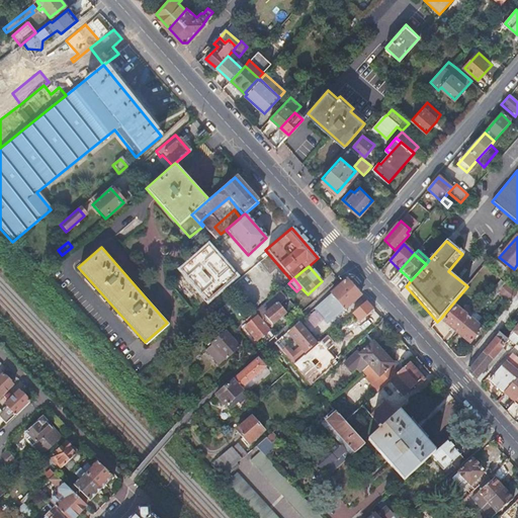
[(346,280),(314,309),(328,325),(360,296),(346,280)]
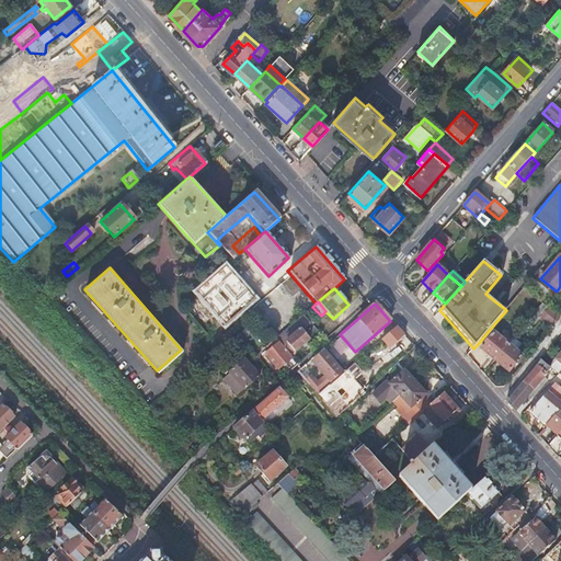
[(560,319),(541,304),(535,312),(552,328),(560,319)]
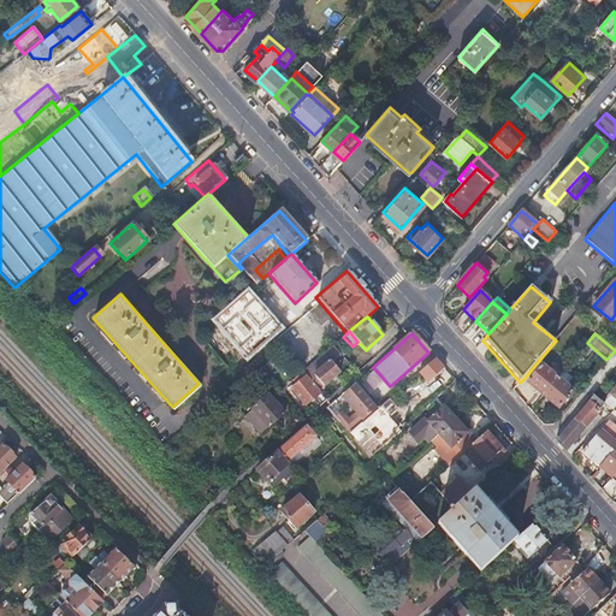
[(267,338),(259,344),(267,354),(274,347),(273,345),(267,338)]
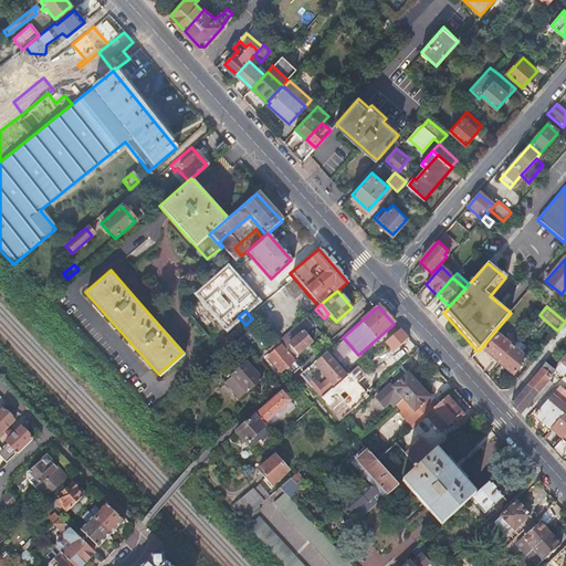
[(313,327),(314,328),(318,324),(310,314),(305,317),(313,327)]
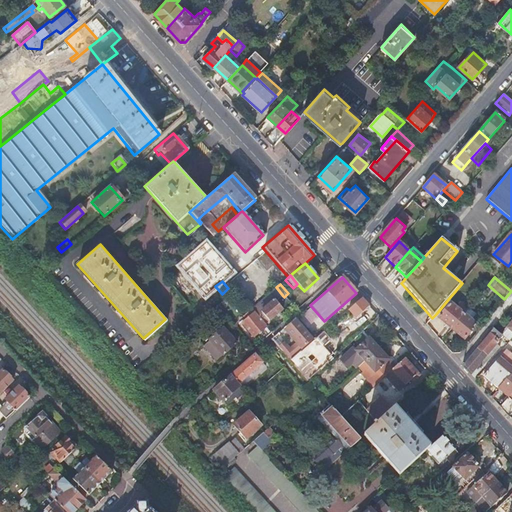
[(185,311),(195,323),(204,316),(217,305),(218,304),(226,298),(222,294),(215,286),(185,311)]
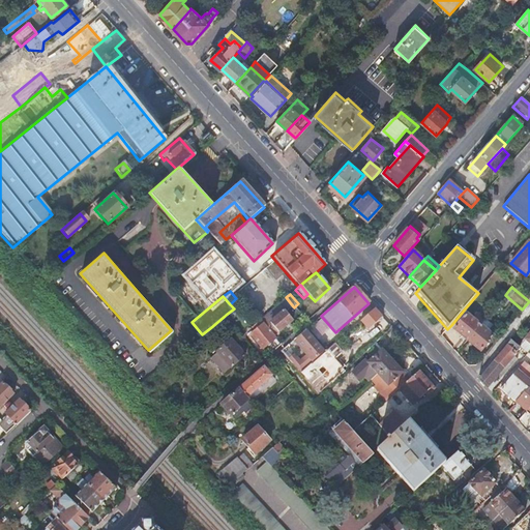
[(260,320),(263,323),(273,335),(292,320),(286,313),(293,306),(286,297),(260,320)]
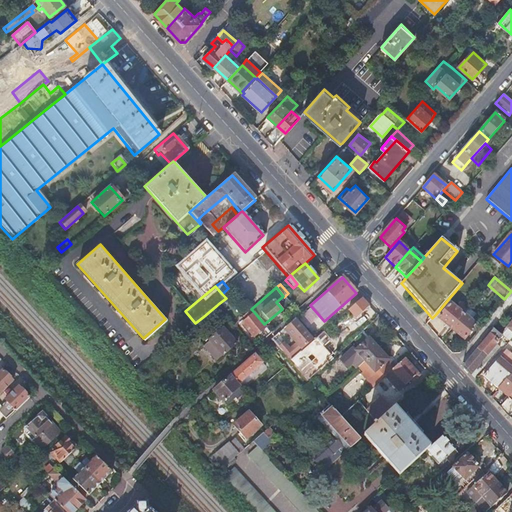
[(290,303),(296,310),(305,301),(300,295),(290,303)]
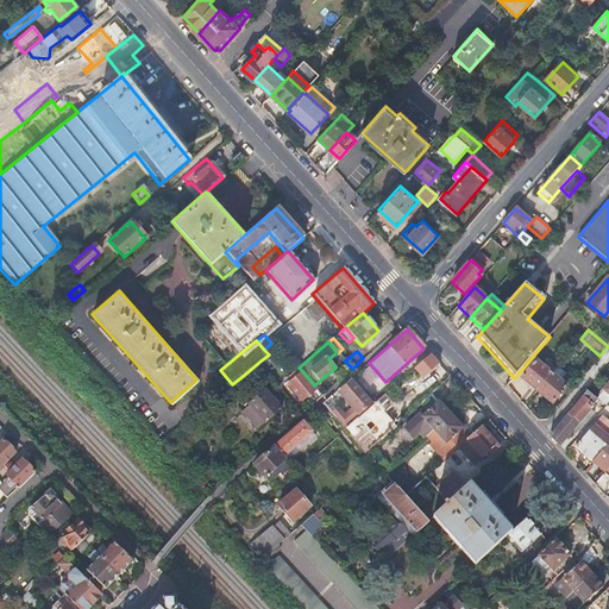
[(539,357),(535,353),(519,374),(523,377),(535,362),(539,357)]
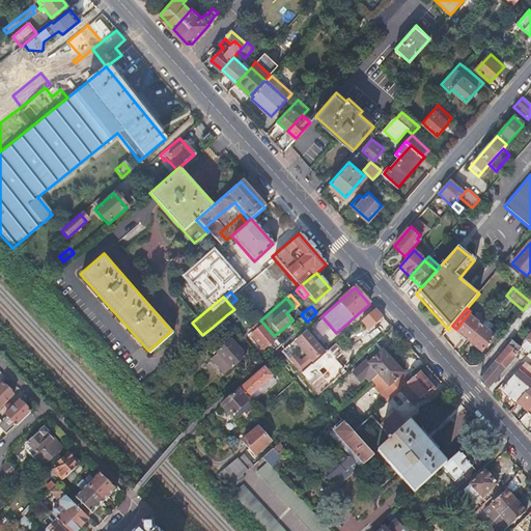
[(226,315),(229,318),(236,312),(234,309),(226,315)]
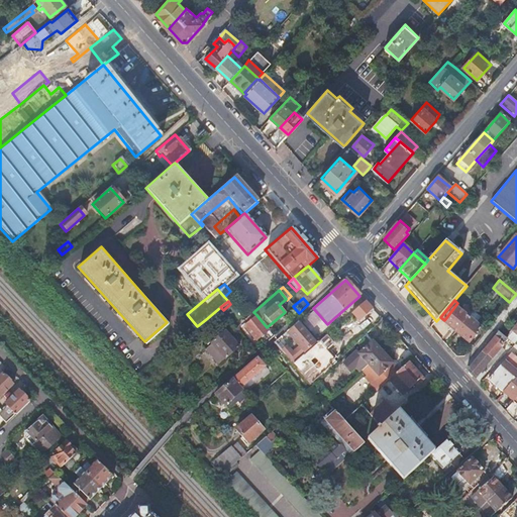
[(373,310),(365,302),(351,314),(358,323),(373,310)]
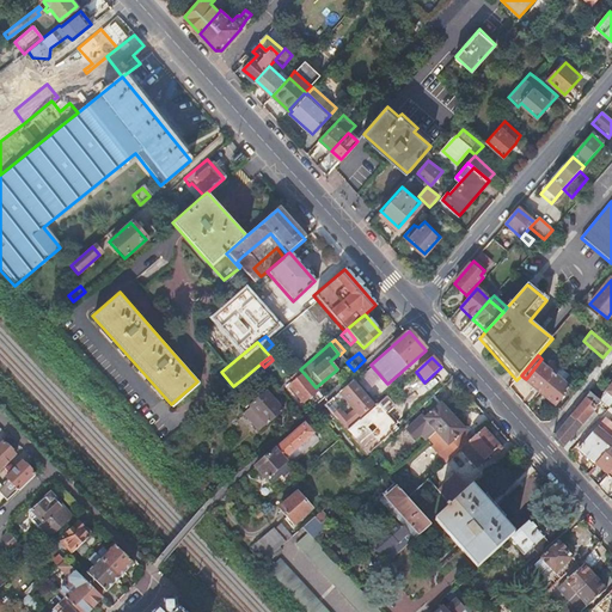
[(554,375),(561,368),(551,360),(544,368),(554,375)]
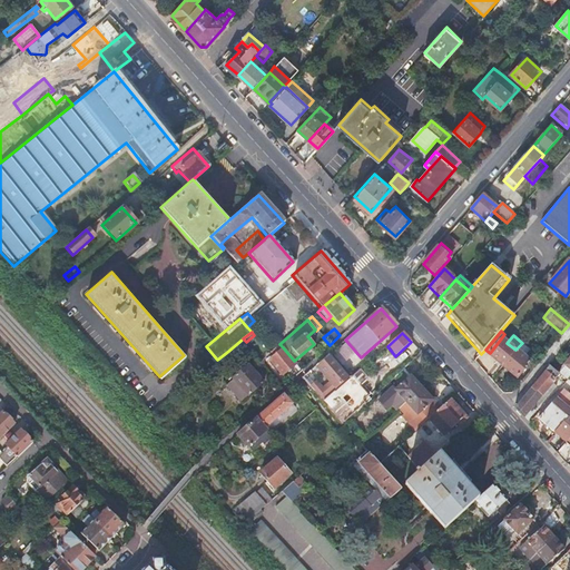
[(502,365),(516,350),(507,343),(501,338),(490,353),(489,354),(502,365)]
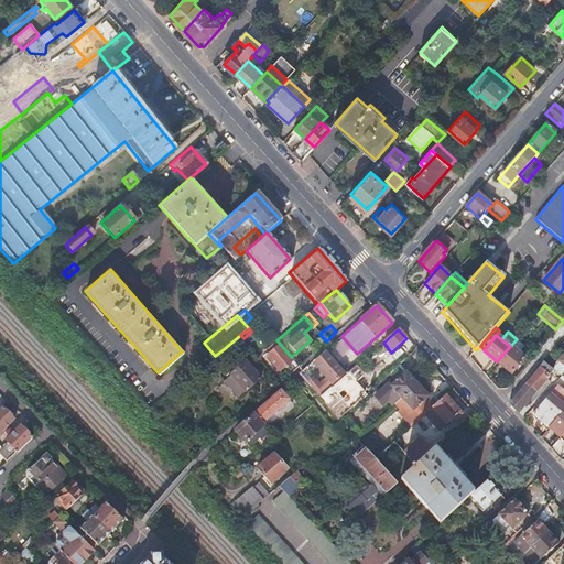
[(236,347),(242,340),(239,336),(225,348),(229,355),(237,348),(236,347)]
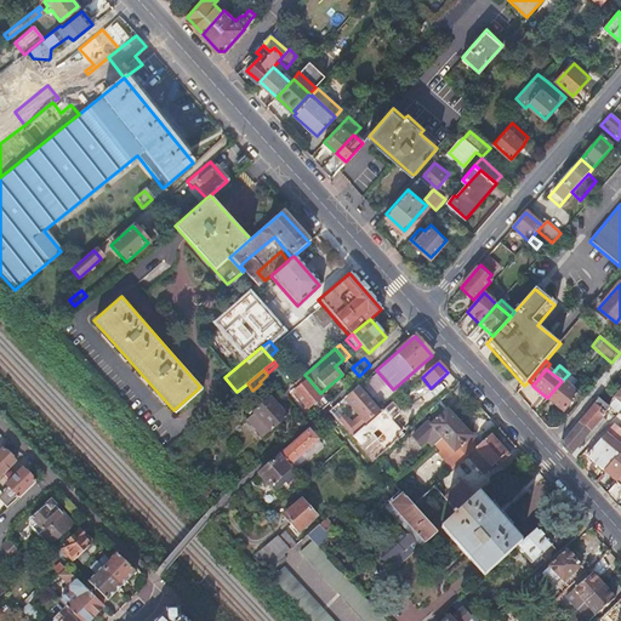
[(562,381),(570,389),(577,381),(569,374),(562,381)]
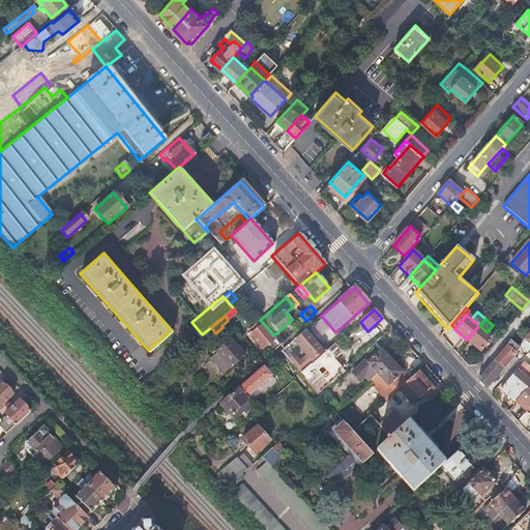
[(261,349),(274,337),(273,335),(263,323),(249,335),(261,349)]
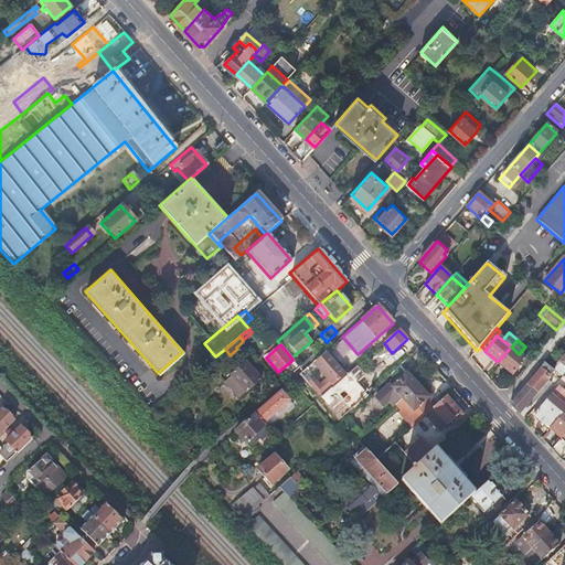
[(511,347),(498,362),(512,374),(525,359),(519,354),(511,347)]
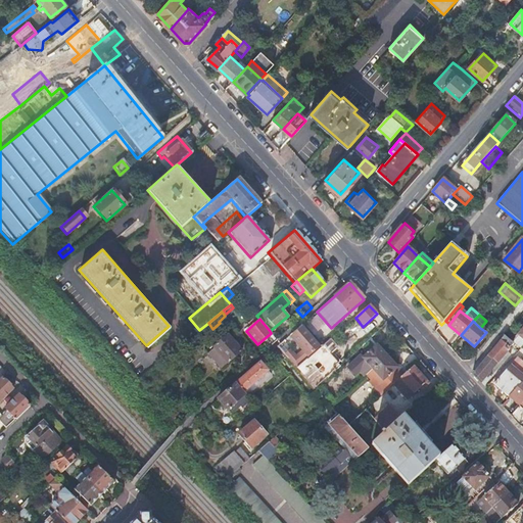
[(295,358),(290,363),(296,369),(320,347),(300,326),(290,335),(297,343),(299,341),(306,348),(295,358)]
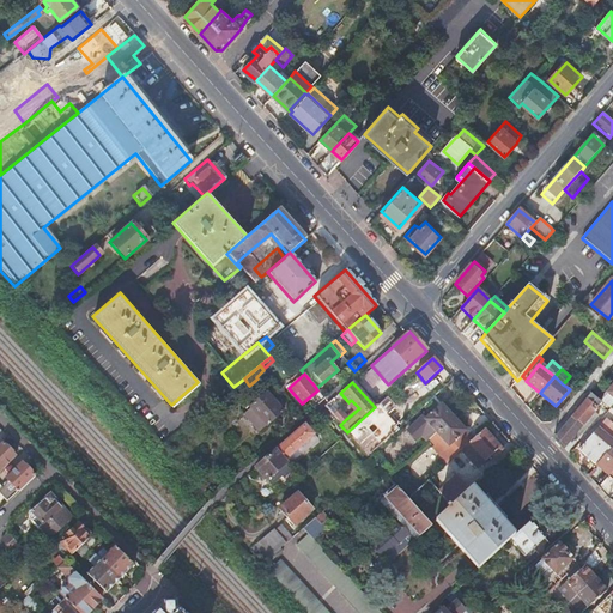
[(612,383),(599,400),(610,410),(612,406),(612,405),(612,383)]
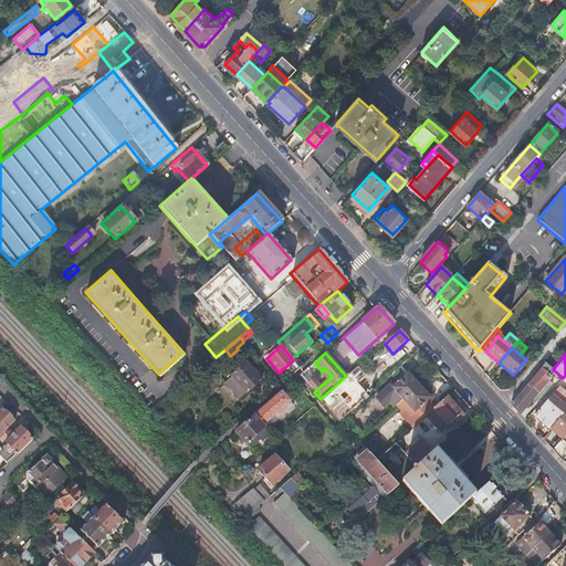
[(238,399),(242,396),(245,392),(247,392),(261,380),(245,363),(231,376),(232,377),(229,379),(224,384),(238,399)]
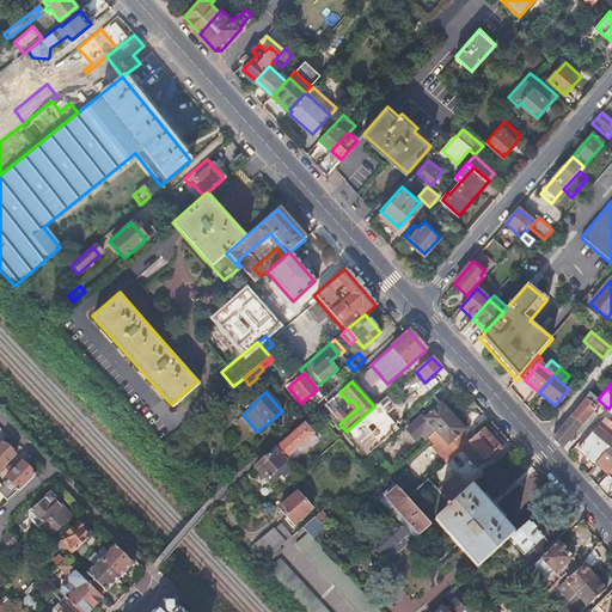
[(568,418),(552,438),(565,452),(571,446),(576,440),(579,434),(576,432),(579,429),(581,432),(583,428),(581,426),(593,410),(591,408),(598,399),(589,393),(568,418)]
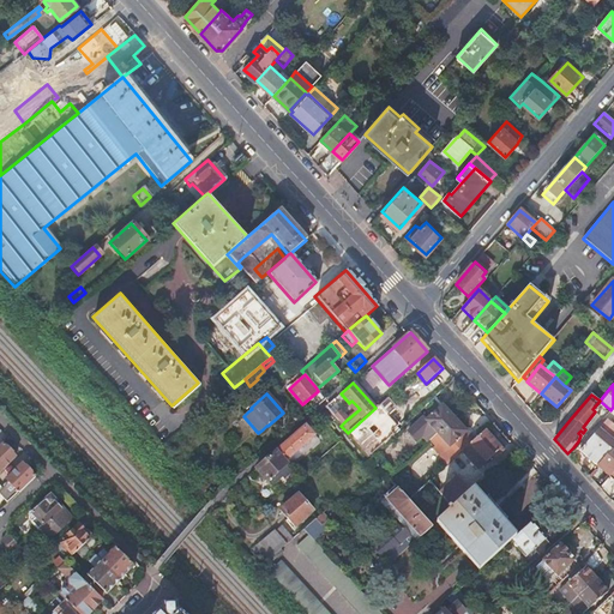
[(429,440),(453,419),(449,415),(434,398),(422,409),(429,416),(425,421),(422,419),(407,432),(416,443),(421,438),(426,444),(428,441),(429,440)]
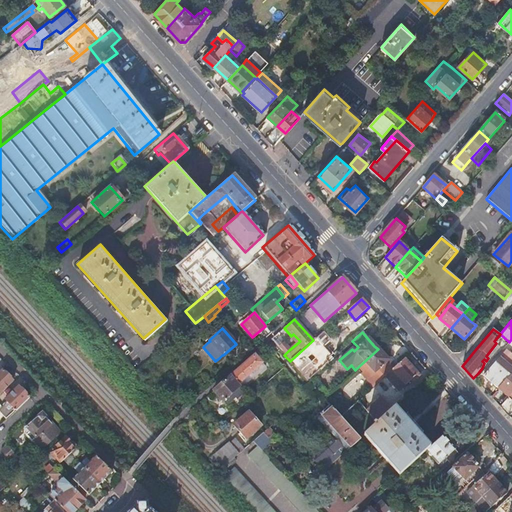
[(323,333),(291,362),(305,378),(321,365),(332,354),(324,346),(328,341),(328,340),(328,338),(323,333)]
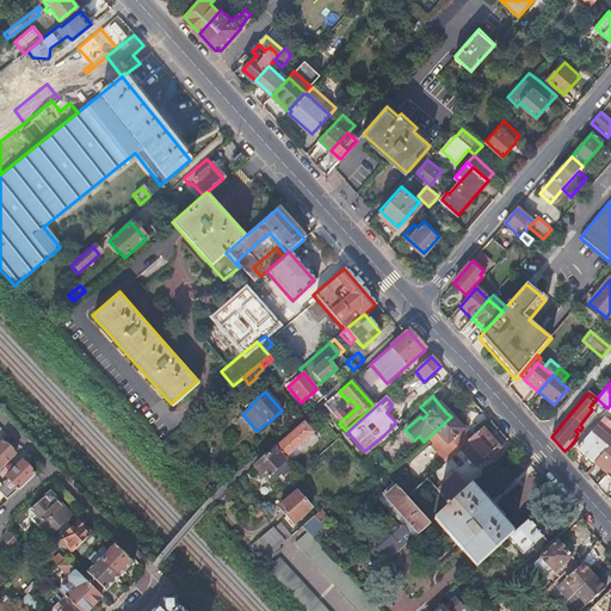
[(329,400),(322,406),(339,424),(345,418),(329,400)]
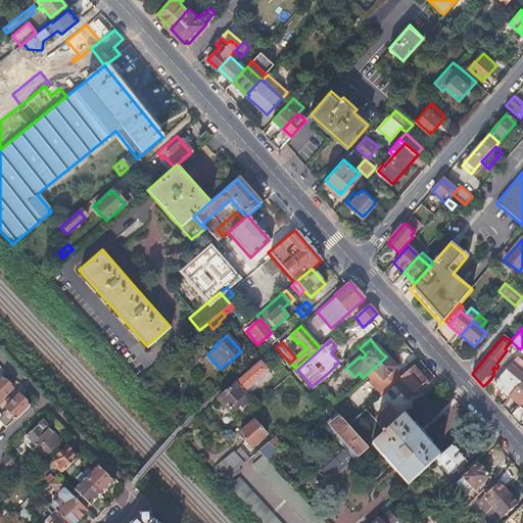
[(522,347),(522,346),(520,349),(514,357),(519,361),(522,355),(522,351),(522,350),(522,347)]
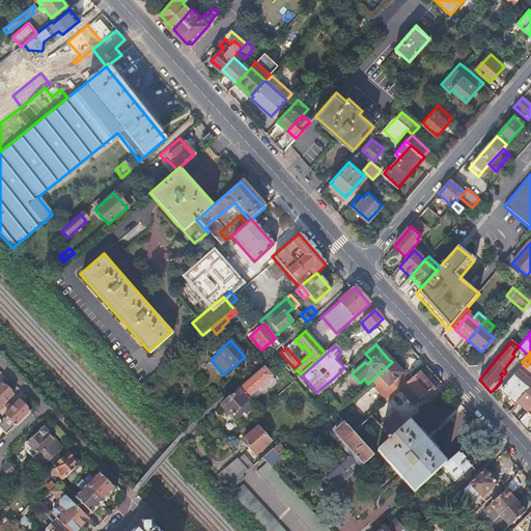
[(382,399),(386,403),(398,391),(400,390),(410,382),(392,362),(371,381),(375,386),(382,381),(387,387),(384,390),(387,393),(382,399)]
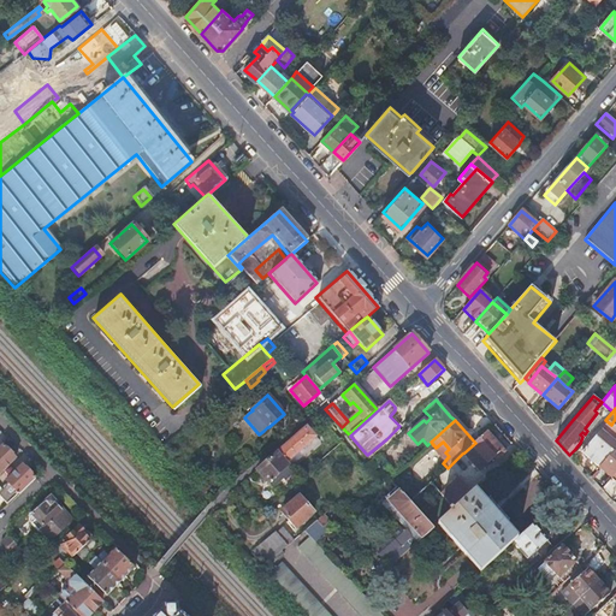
[(306,427),(277,452),(285,463),(314,437),(306,427)]
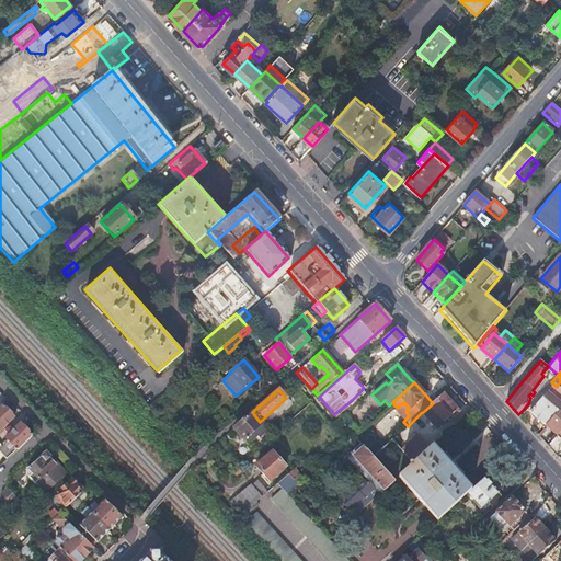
[(533,402),(528,410),(530,412),(547,392),(544,390),(533,402)]
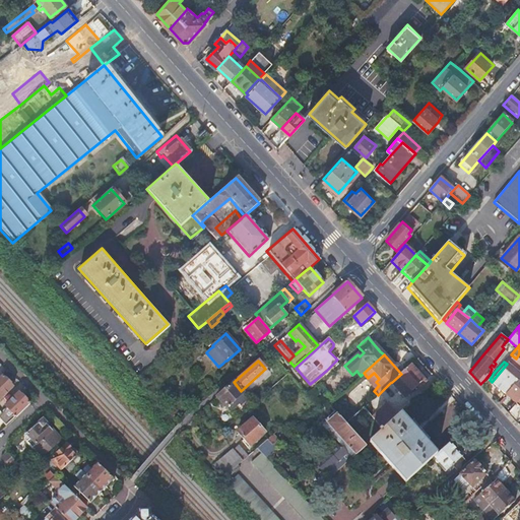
[(492,382),(506,395),(519,381),(519,379),(519,362),(513,369),(507,364),(492,382)]
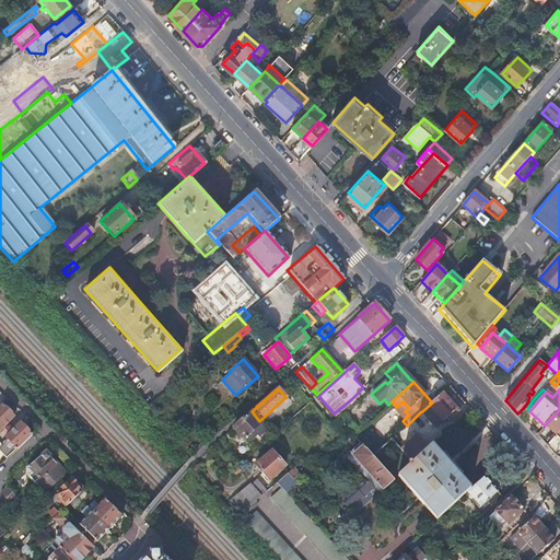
[(435,430),(450,418),(451,419),(459,412),(457,410),(442,393),(432,403),(422,411),(420,412),(435,430)]
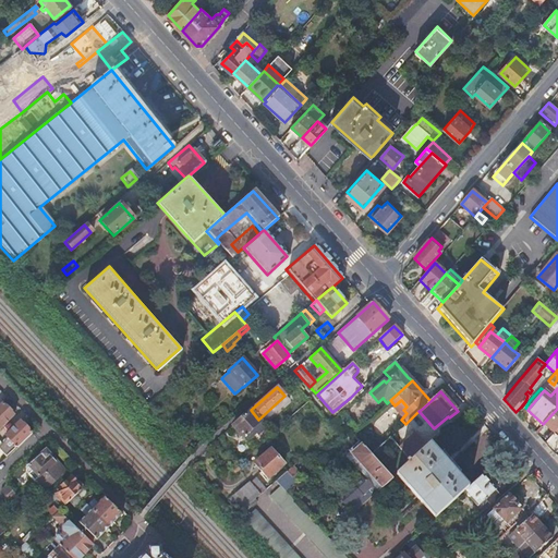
[(0,404),(0,425),(2,428),(16,414),(3,401),(0,404)]
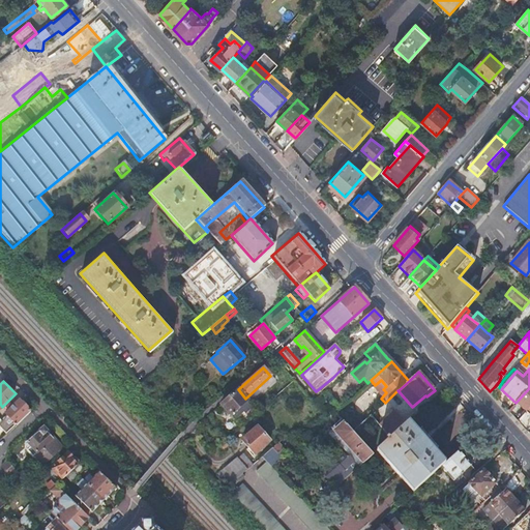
[(516,403),(526,412),(529,408),(529,386),(529,388),(516,403)]
